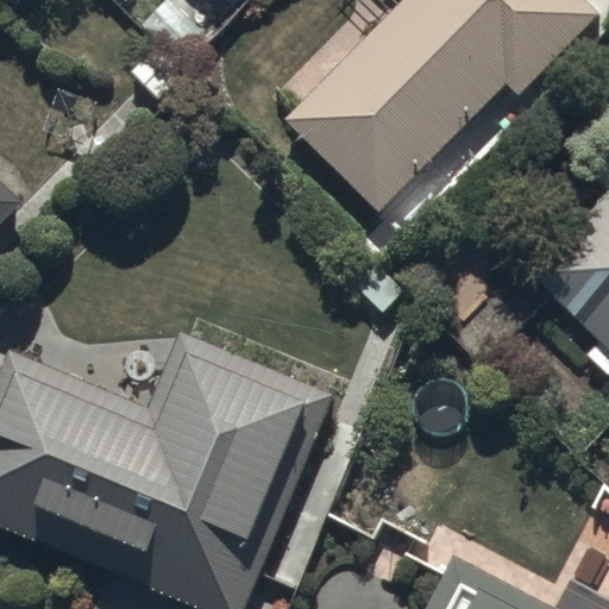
[(376,213),(501,82),(515,94),(592,13),(579,0),(399,0),(282,124),(376,213)]
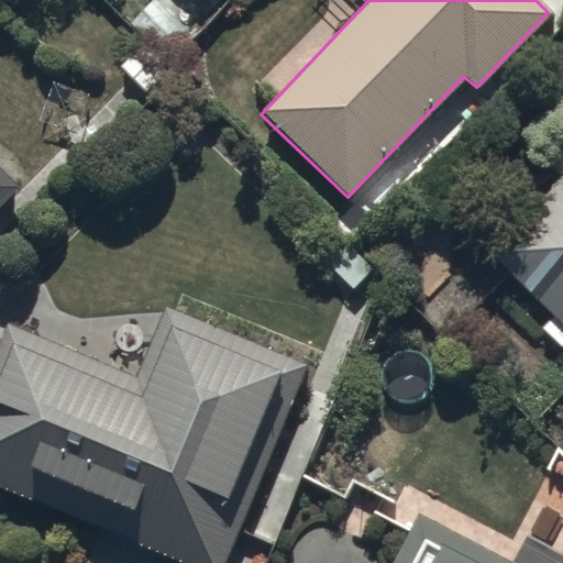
[(562,90),(525,132),(562,167),(562,176),(488,256),(553,317),(540,332),(562,353),(562,90)]
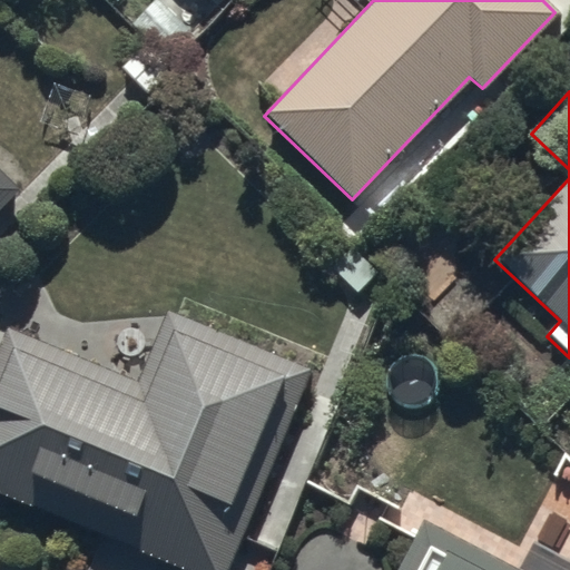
[(0,205),(18,188),(0,170),(0,205)]
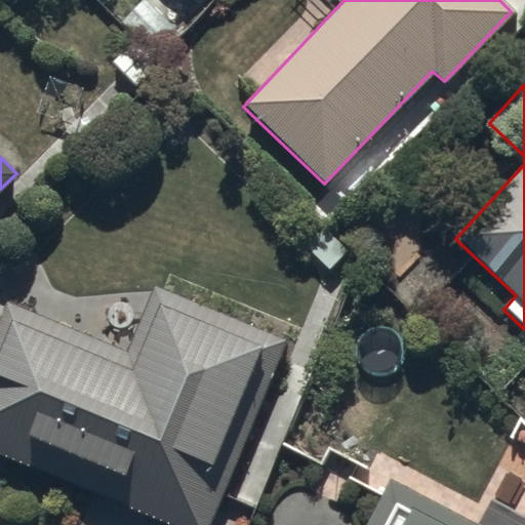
[(8,301),(0,321),(0,452),(177,524),(208,524),(285,340),(153,287),(127,350),(8,301)]
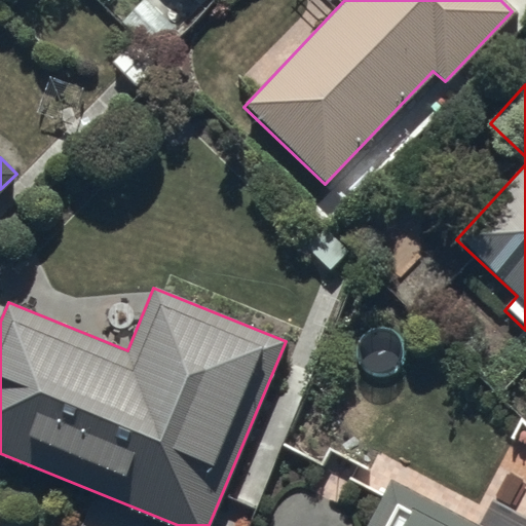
[(525,525),(525,512),(495,495),(479,525),(391,480),(367,525),(525,525)]
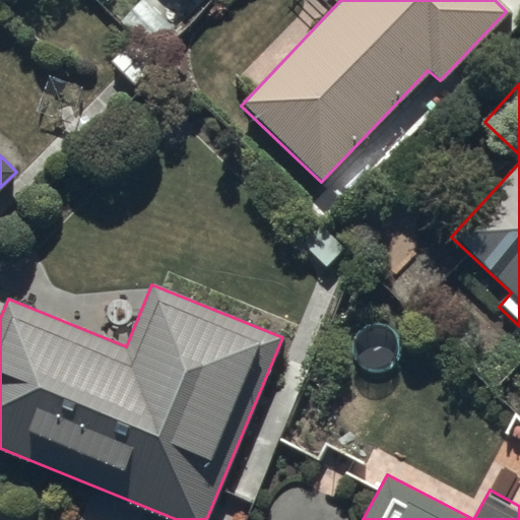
All buildings are outlined.
